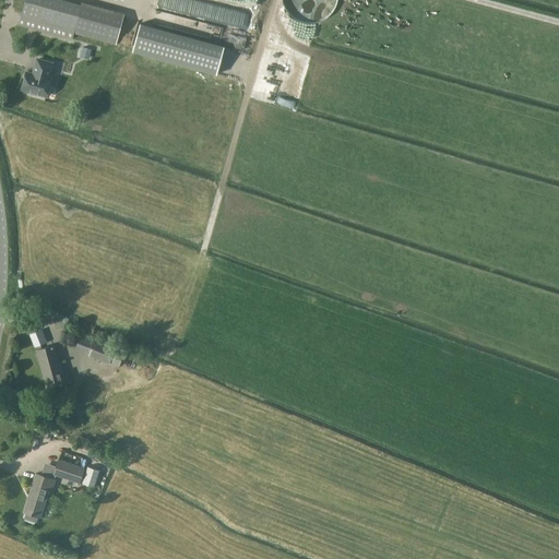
[(73,33),(74,34),(117,45),(123,18),(82,6),(60,0),(25,0),(22,16),(20,23),(72,37),(73,33)]
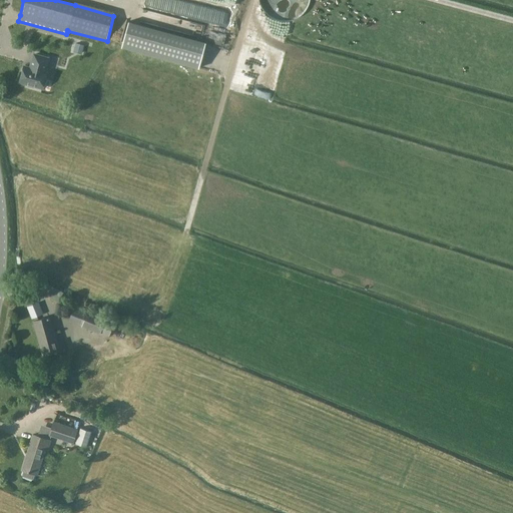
[(198,68),(205,43),(128,22),(121,47),(198,68)]
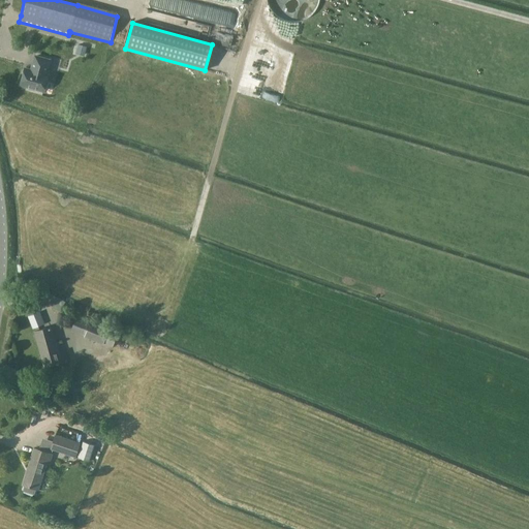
[(87,47),(79,44),(76,54),(84,56),(87,47)]
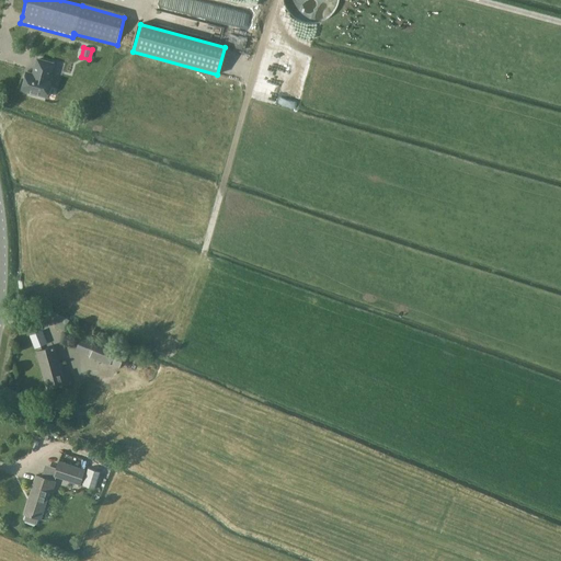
[(38,94),(48,96),(53,80),(49,79),(54,65),(38,60),(36,71),(37,71),(36,76),(27,73),(23,91),(32,93),(32,94),(38,96),(38,94)]
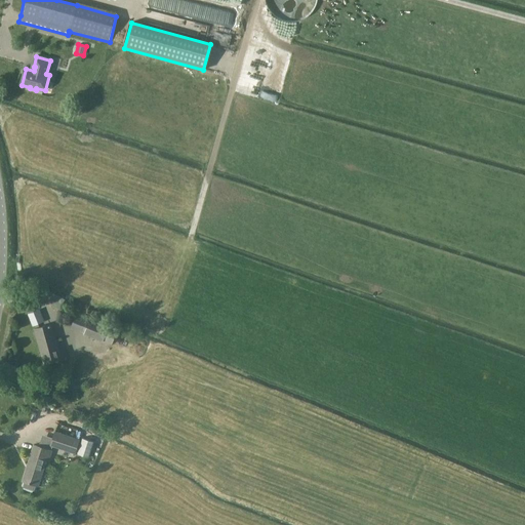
[(120,332),(117,330),(77,315),(71,328),(111,345),(112,342),(116,344),(120,332)]
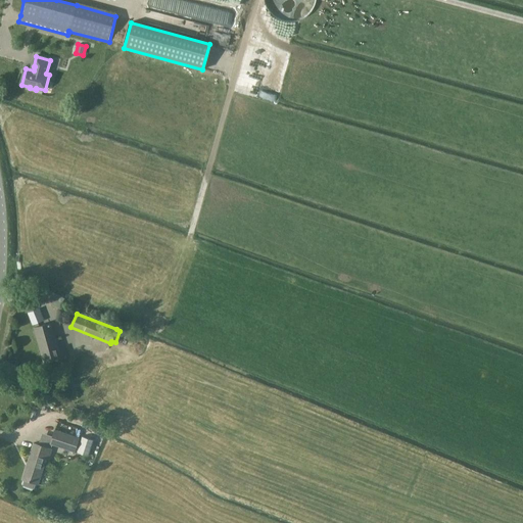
[(34,328),(44,362),(60,358),(51,323),(34,328)]
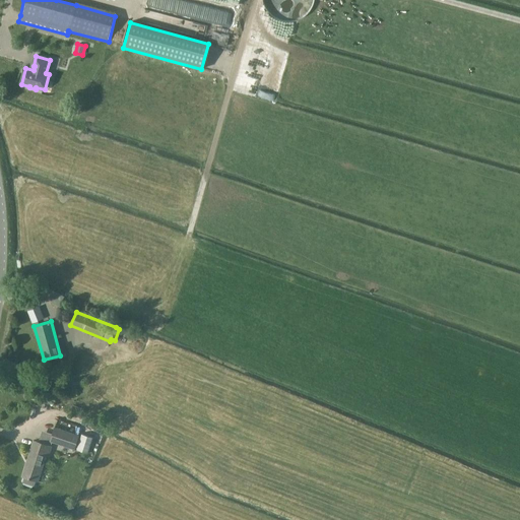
[(77,436),(54,428),(49,441),(73,449),(77,436)]
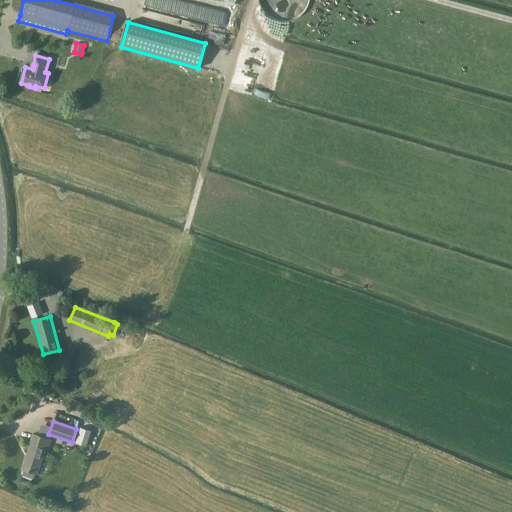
[(32,434),(30,442),(26,452),(28,453),(23,469),(22,468),(21,469),(24,470),(22,475),(32,478),(34,473),(37,474),(44,448),(47,449),(50,440),(32,434)]
